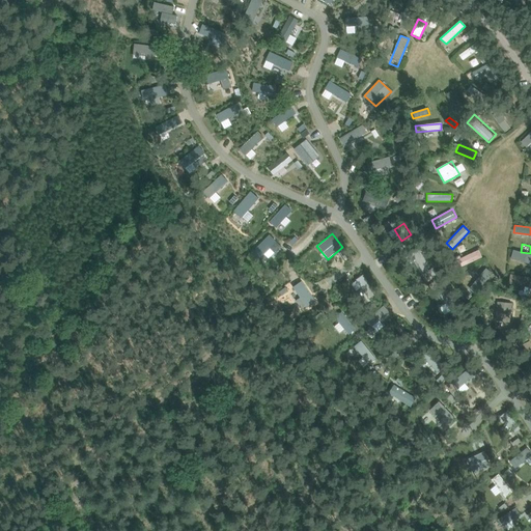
[(446,256),(452,271),(482,257),(478,248),(468,253),(465,248),(446,256)]
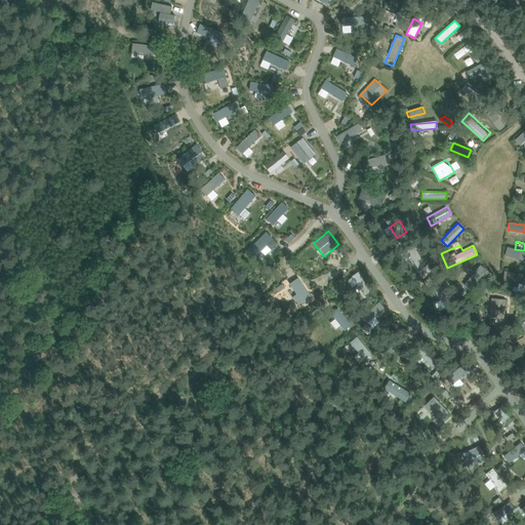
[(524,251),(506,246),(503,255),(524,261),(524,251)]
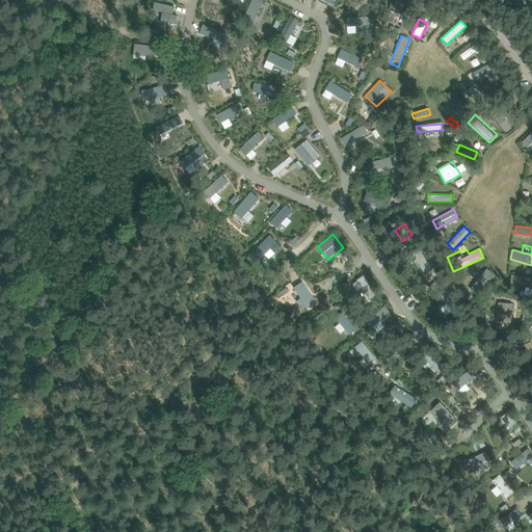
[(341,262),(348,256),(344,250),(337,257),(341,262)]
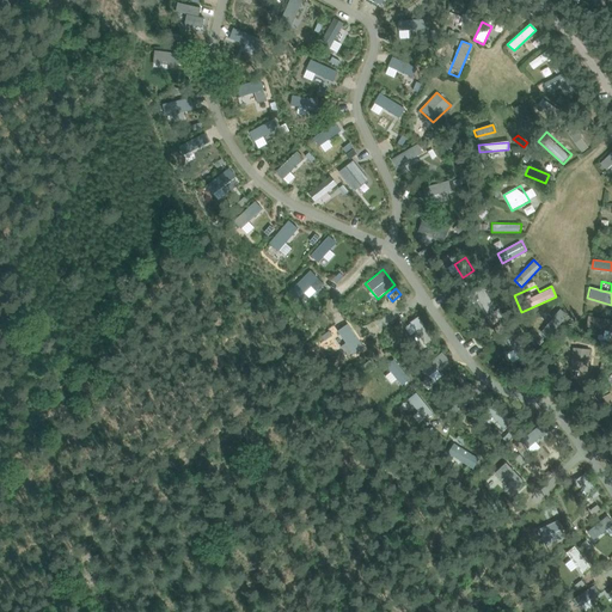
[(403,326),(410,336),(416,331),(424,342),(434,336),(418,314),(403,326)]
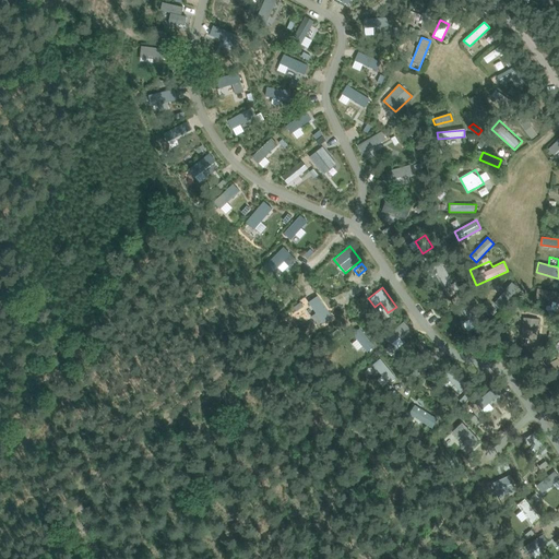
[(320,293),(304,301),(317,325),(333,316),(320,293)]
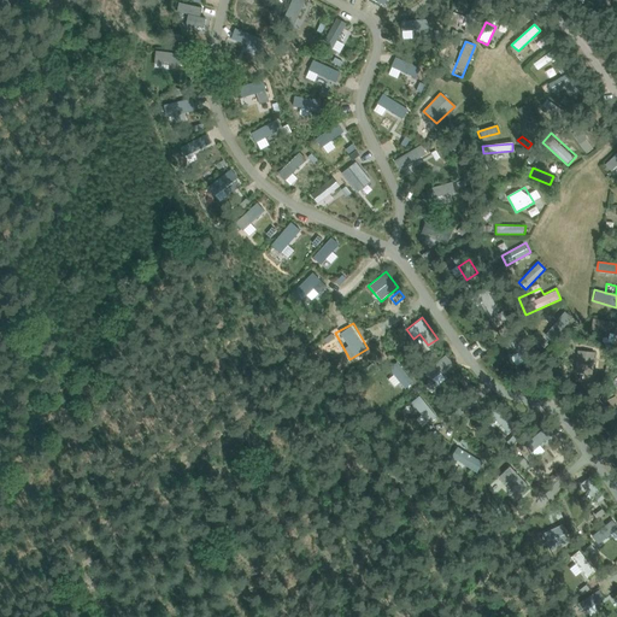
[(517,333),(507,339),(518,353),(528,346),(517,333)]
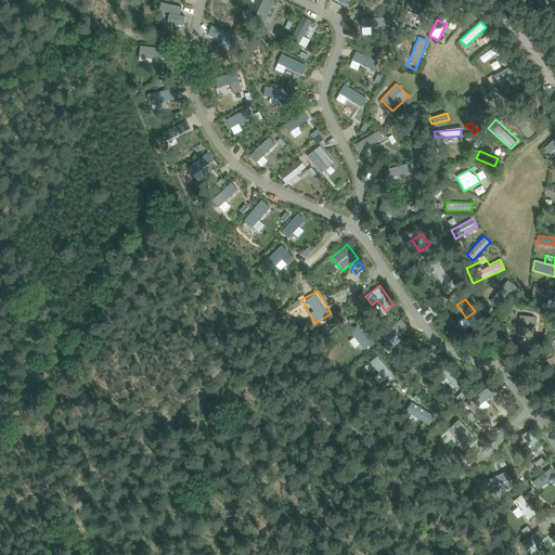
[(486,302),(482,307),(489,314),(493,310),(486,302)]
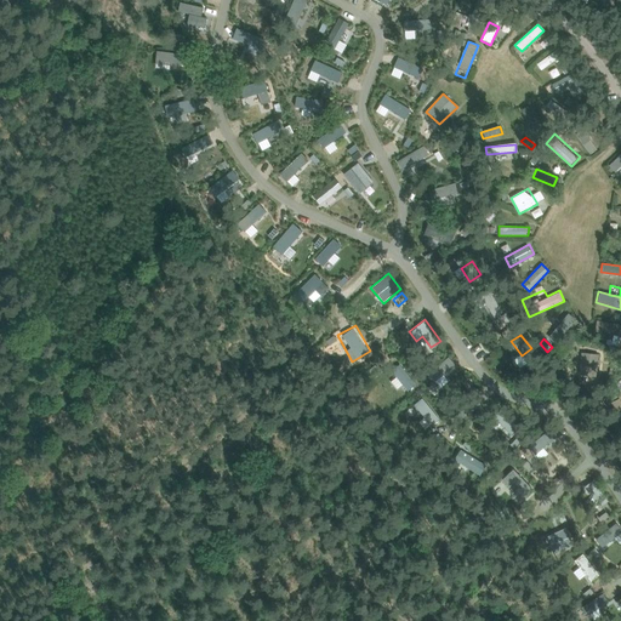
[(579,375),(596,376),(597,365),(599,365),(600,359),(598,359),(598,354),(581,353),(579,375)]
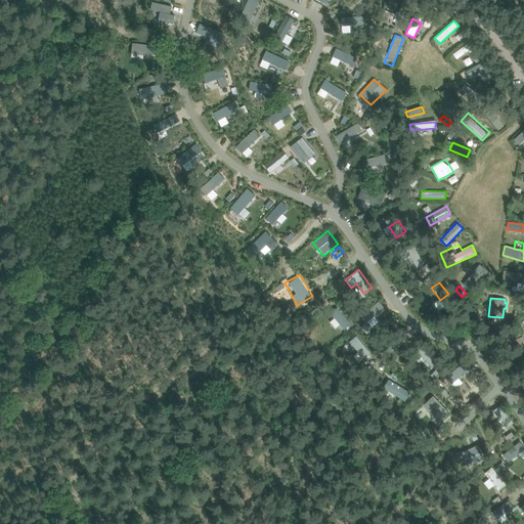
[(379,321),(374,316),(384,307),(377,299),(360,314),(372,328),(379,321)]
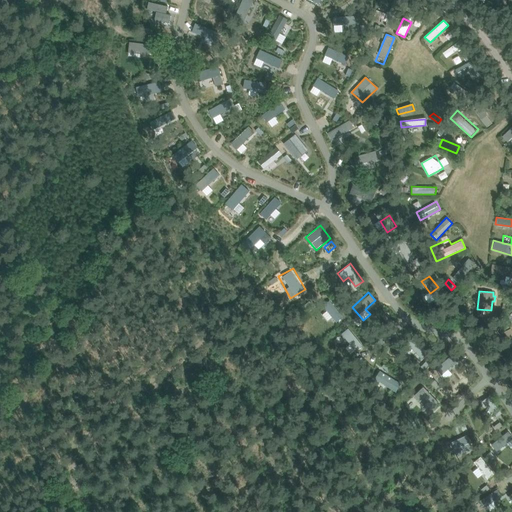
[(409,345),(406,347),(417,362),(428,353),(415,335),(406,341),(409,345)]
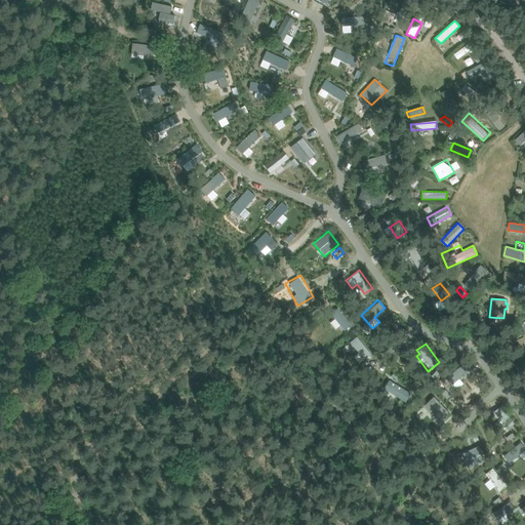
[(447,377),(456,389),(467,380),(462,376),(473,368),(467,361),(447,377)]
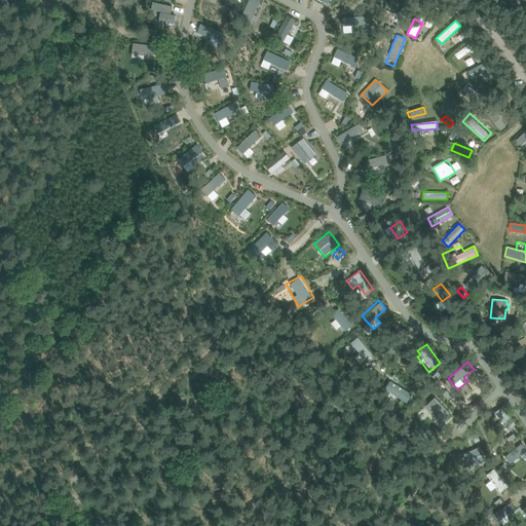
[(391,383),(387,391),(401,398),(405,389),(391,383)]
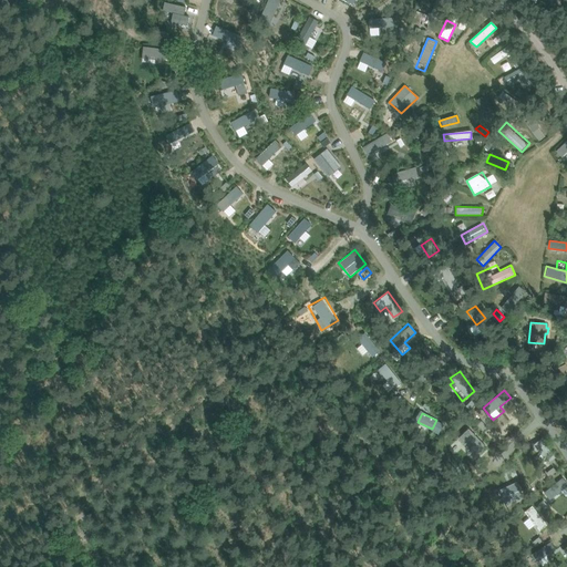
[(456,439),(471,455),(483,445),(468,429),(456,439)]
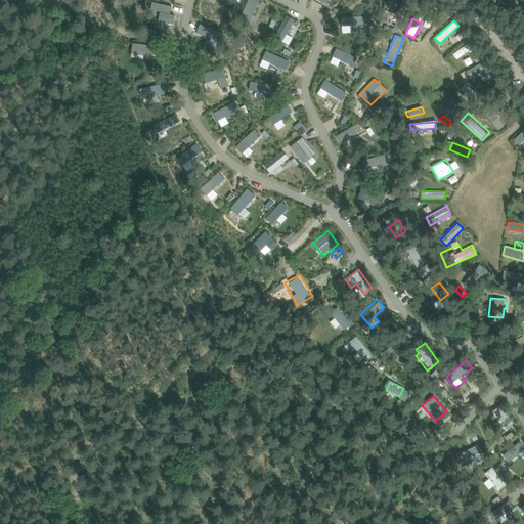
[(523,447),(519,441),(501,455),(507,462),(523,447)]
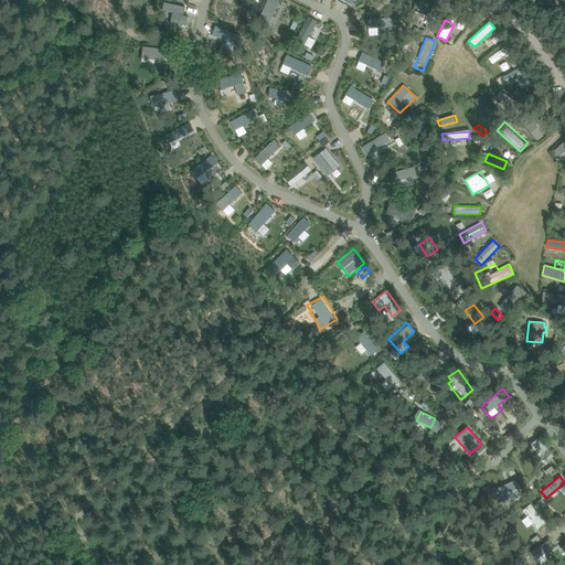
[(525,528),(540,518),(531,503),(521,510),(525,516),(521,520),(525,528)]
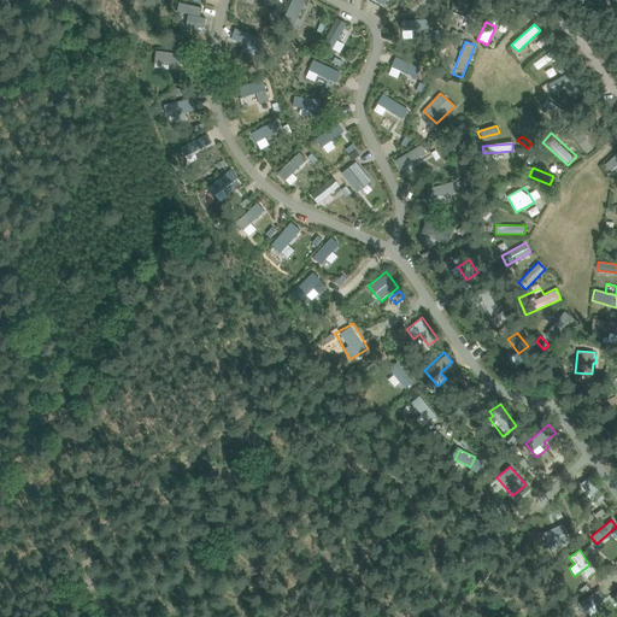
[(606,598),(600,588),(576,604),(586,616),(588,616),(599,610),(595,605),(606,598)]
